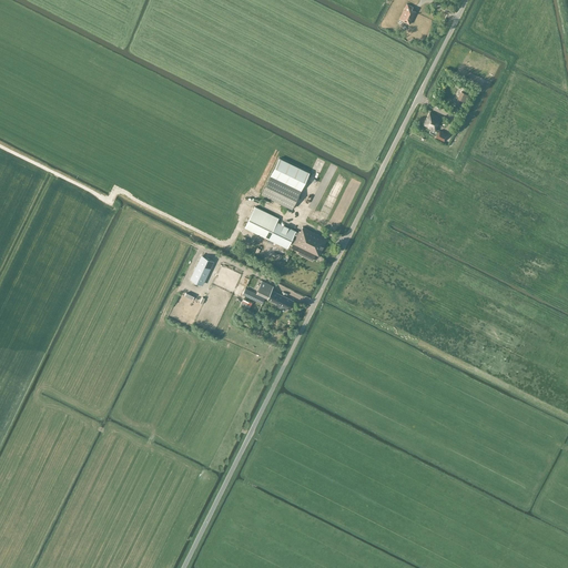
[(413,7),(406,3),(399,19),(409,24),(416,11),(414,10),(412,9),(413,7)]
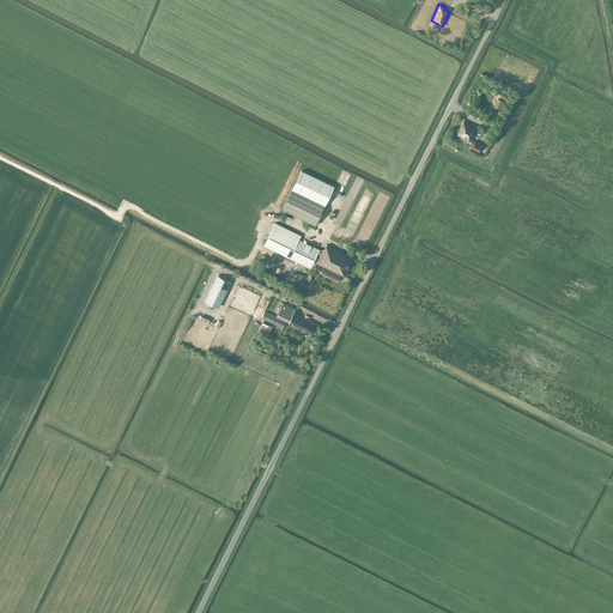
[(498,98),(493,105),(502,110),(507,102),(498,98)]
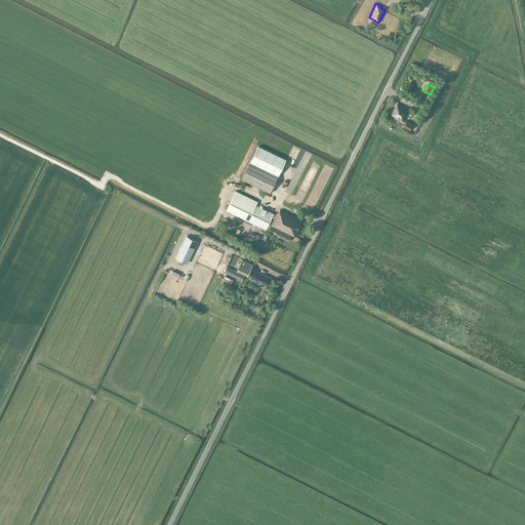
[(397,104),(391,116),(402,121),(408,110),(397,104)]
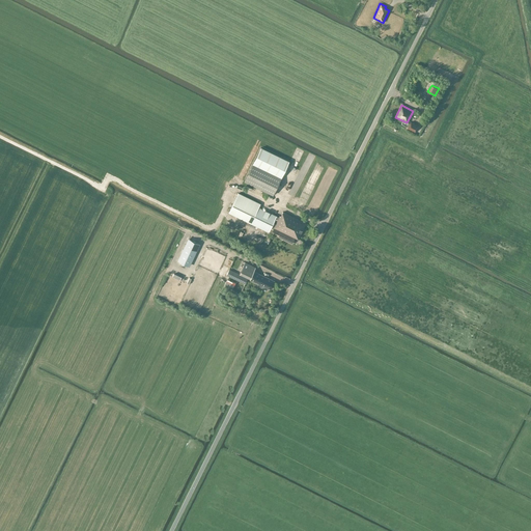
[(411,121),(408,129),(415,132),(418,126),(411,121)]
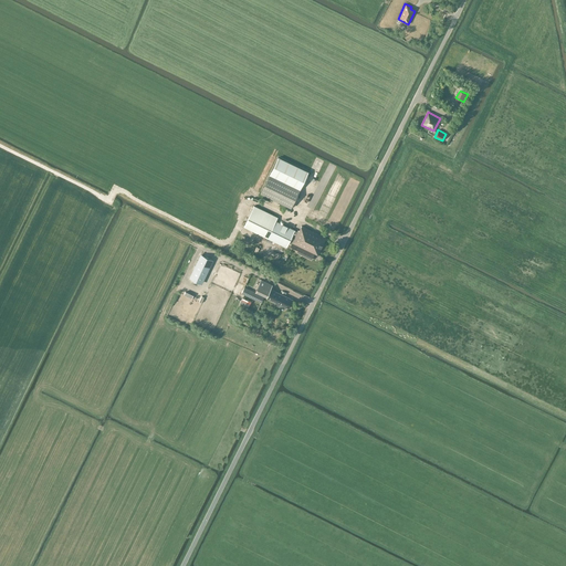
[(300,190),(308,171),(279,157),(270,176),(269,175),(260,192),(290,208),(299,189),(300,190)]
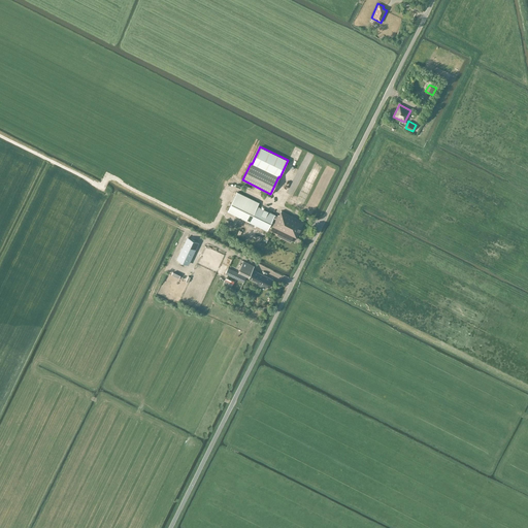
[(296,238),(304,222),(281,210),(278,215),(277,215),(277,216),(257,206),(259,202),(237,192),(228,211),(269,232),(291,242),(293,236),(296,238)]
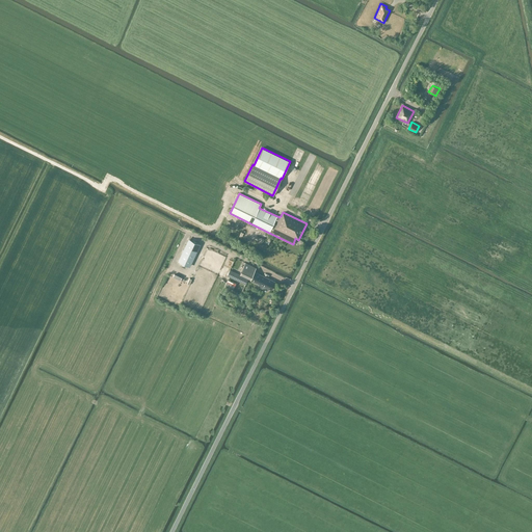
[(188,266),(198,243),(190,240),(180,262),(188,266)]
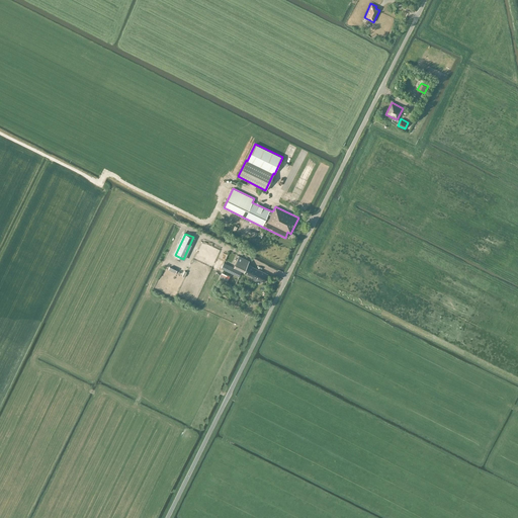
[(239,255),(234,266),(244,271),(243,272),(252,276),(251,279),(255,281),(256,279),(257,279),(264,282),(265,281),(266,281),(266,280),(266,279),(268,274),(247,264),(249,260),(239,255)]
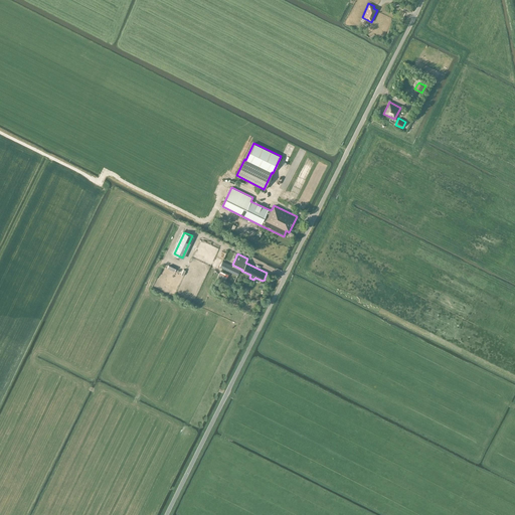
[(229,263),(225,261),(224,263),(222,262),(219,267),(221,268),(216,278),(225,282),(229,272),(237,276),(240,270),(228,265),(229,263)]
